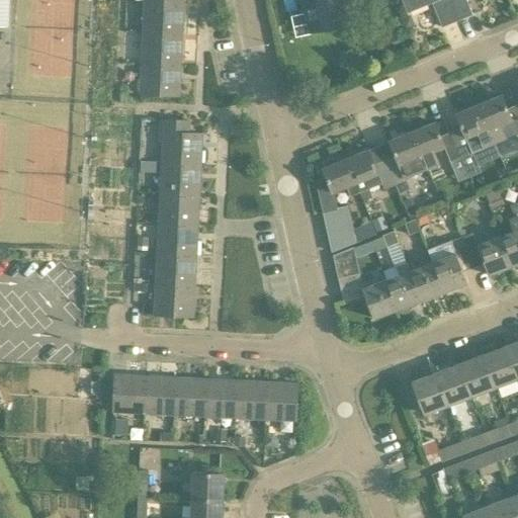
[(348,0),(303,0),(311,32),(354,22),(348,0)]
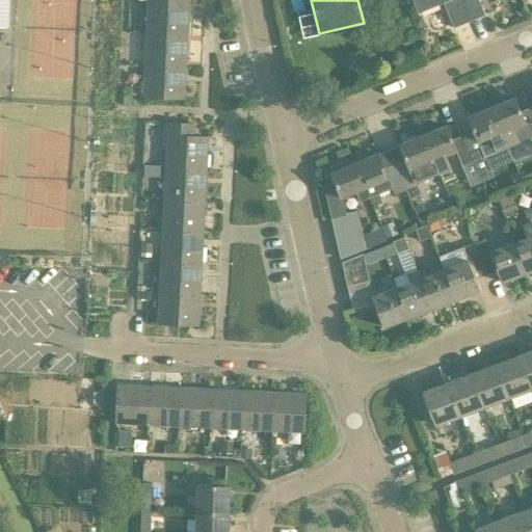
[(469,22),(459,0),(413,0),(418,12),(443,3),(453,28),(469,22)]
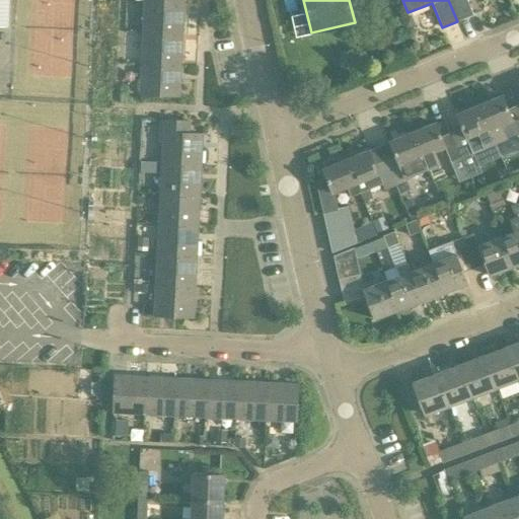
[(448,0),(457,21),(472,15),(466,0),(448,0)]
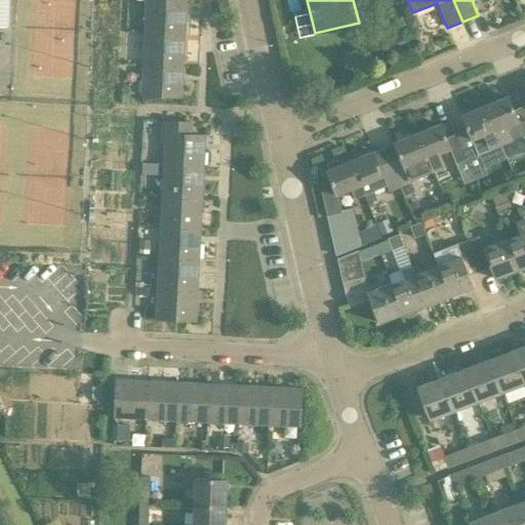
[(144,34),(183,36),(184,5),(145,4),(144,34)]
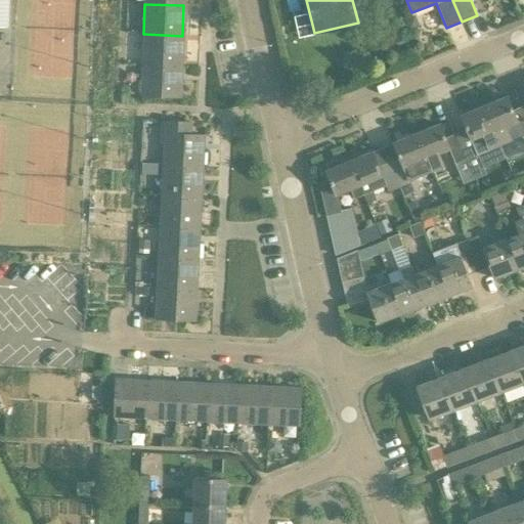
[(143,34),(142,64),(181,67),(182,36),(143,34)]
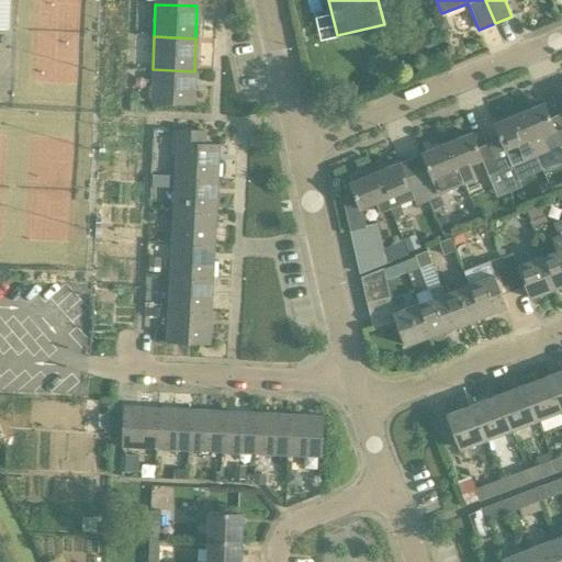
[(194,71),(153,69),(150,102),(192,104),(194,71)]
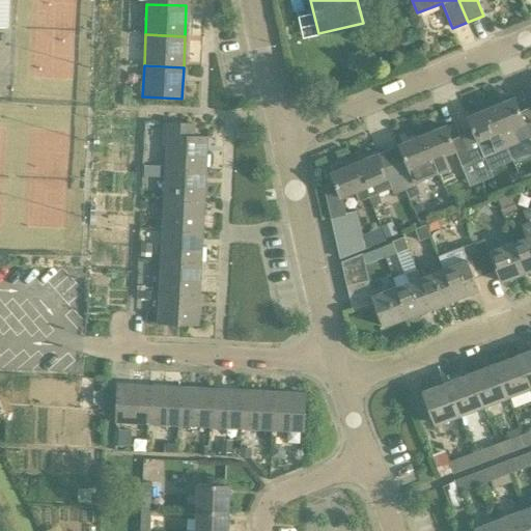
[(530,110),(530,107),(519,111),(513,98),(490,107),(500,132),(506,147),(528,139),(529,140),(530,139),(530,141),(530,110)]
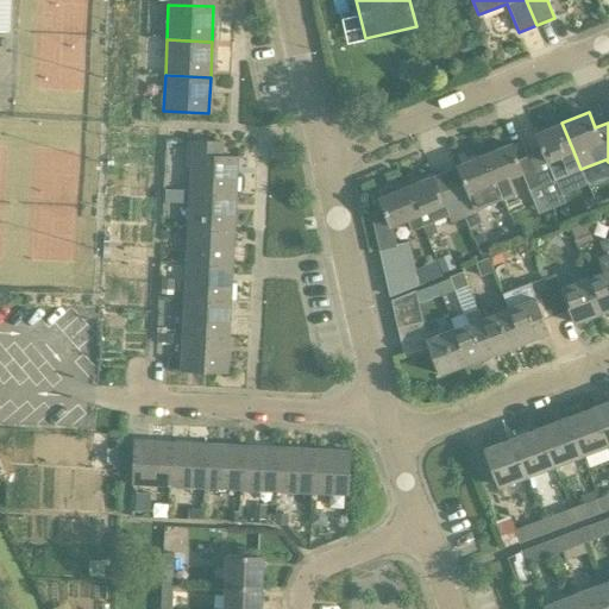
[(573,151),(562,123),(535,133),(542,150),(529,155),(546,198),(548,196),(553,206),(563,201),(554,181),(566,176),(581,169),(573,151)]
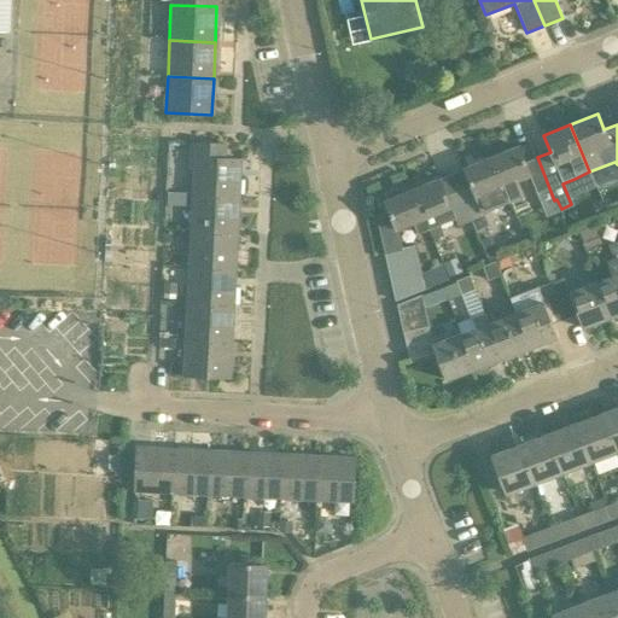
[(191,196),(238,198),(239,161),(223,161),(225,146),(188,144),(187,169),(192,169),(191,196)]
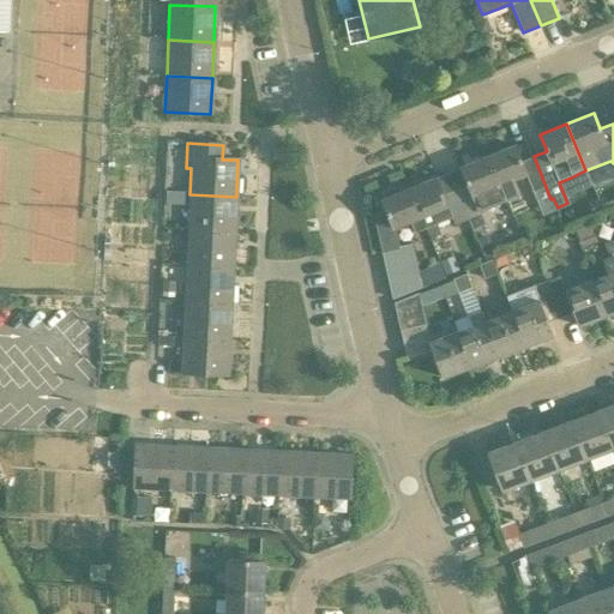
[(537,205),(551,199),(534,156),(522,161),(515,145),(487,156),(505,200),(521,194),(515,179),(525,175),(533,194),(534,193),(537,205)]
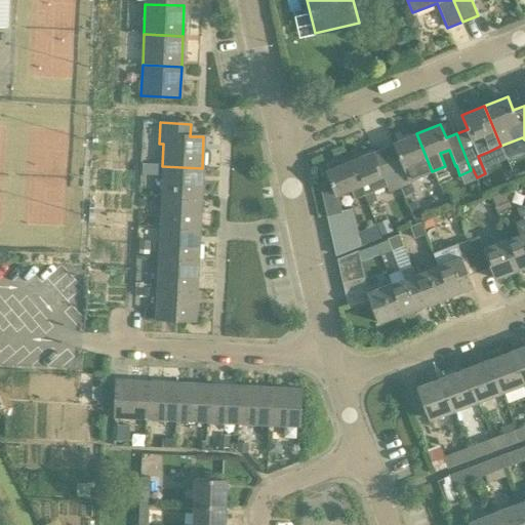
[(399,157),(388,161),(399,189),(413,183),(412,179),(432,171),(416,133),(394,143),(399,157)]
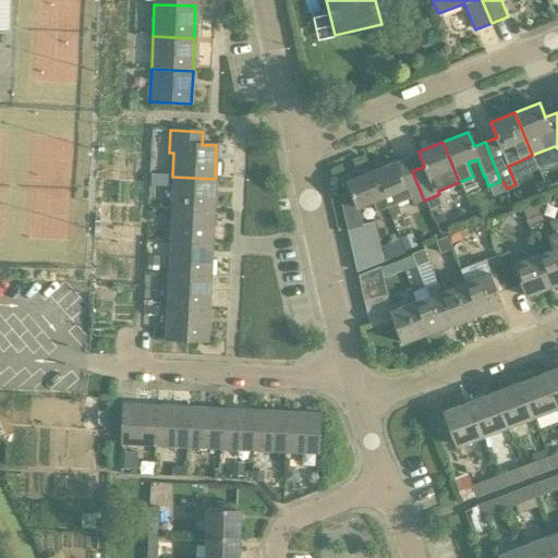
[(412,205),(424,201),(412,171),(402,176),(396,160),(371,170),(386,208),(388,207),(391,216),(400,211),(397,203),(410,198),(412,205)]
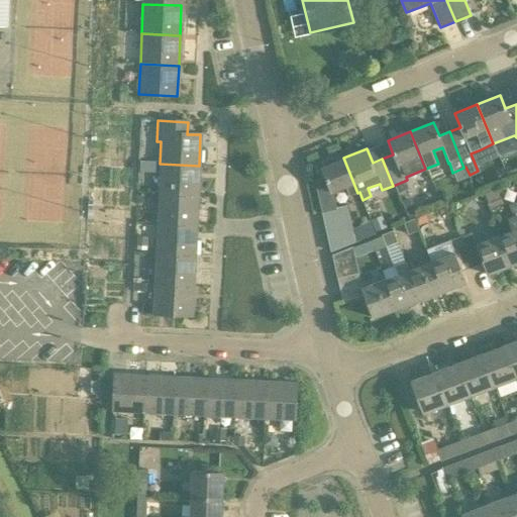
[(320,168),(323,177),(324,178),(315,181),(331,251),(343,246),(375,234),(370,222),(350,229),(345,205),(335,208),(331,191),(344,186),(348,196),(357,193),(343,158),(332,163),(330,158),(320,162),(322,167),(320,168)]
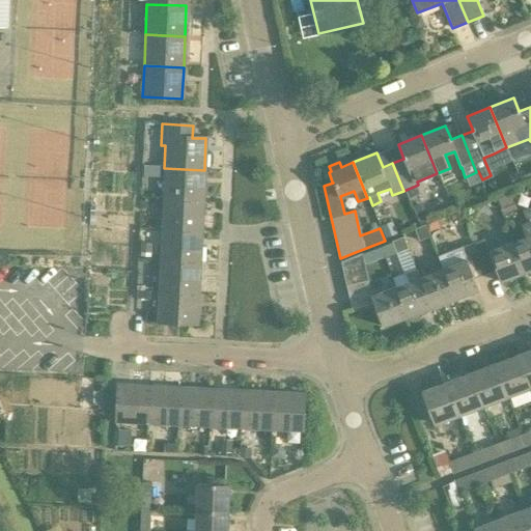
[(160,166),(143,165),(143,175),(159,176),(160,166)]
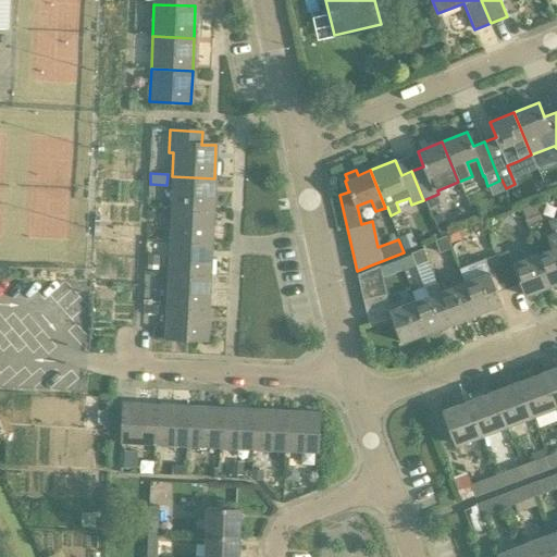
[(172,176),(171,209),(212,210),(214,178),(172,176)]
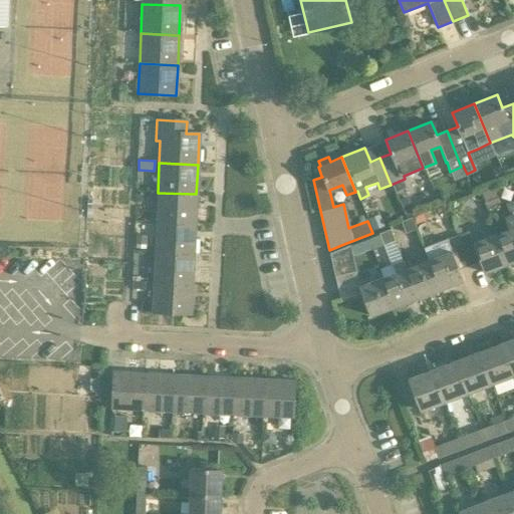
[(480,191),(487,209),(499,205),(492,187),(480,191)]
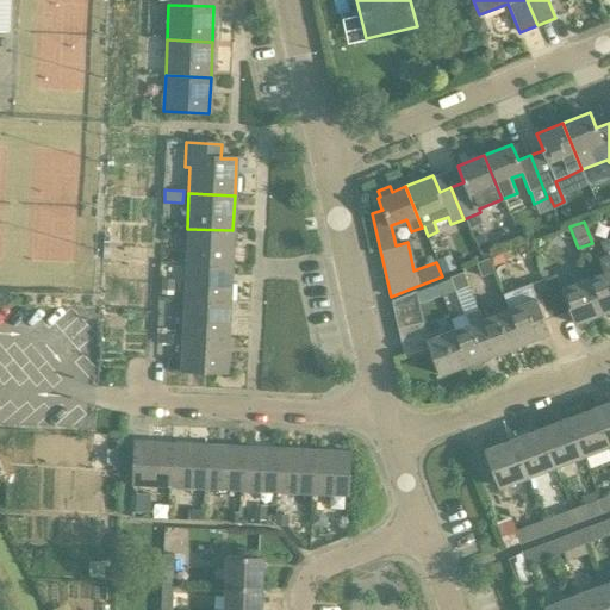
[(232,230),(187,229),(186,265),(231,266),(232,230)]
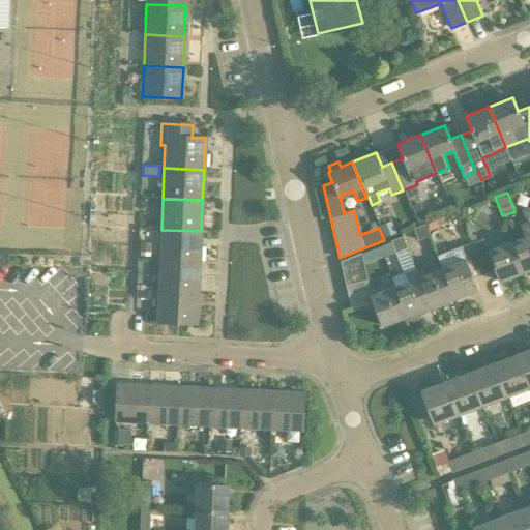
[(421,202),(411,206),(419,225),(430,221),(421,202)]
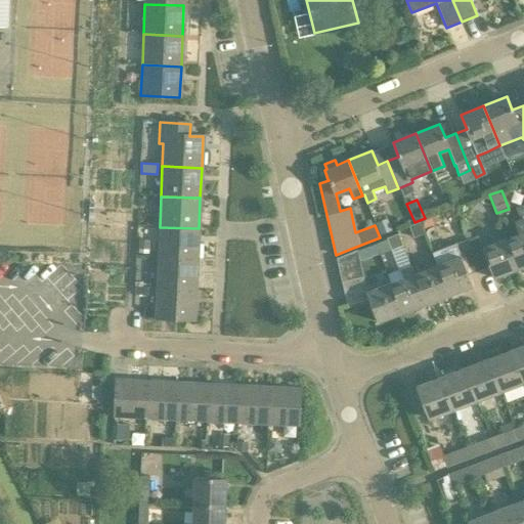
[(523,204),(515,208),(519,218),(514,220),(519,234),(505,239),(516,269),(518,269),(521,272),(523,272),(523,204)]
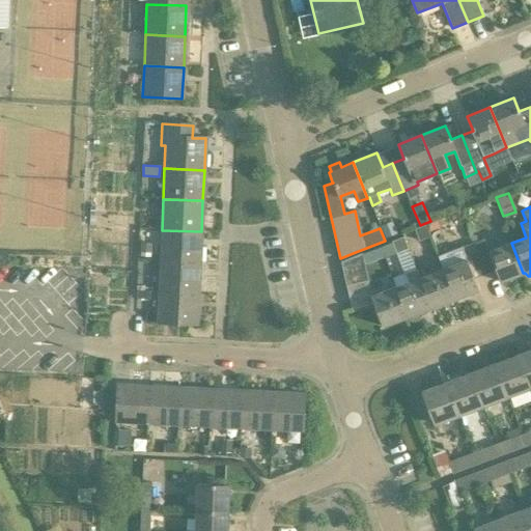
[(437,220),(426,225),(429,232),(440,227),(437,220)]
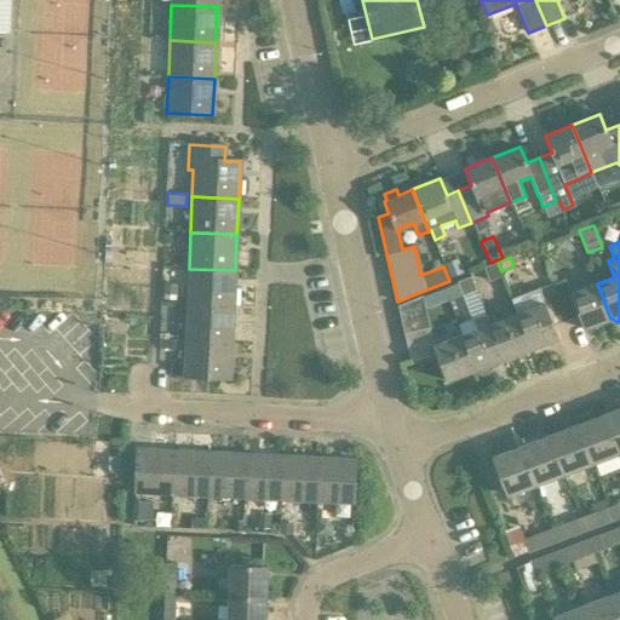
[(497,262),(495,263),(483,268),(488,281),(501,276),(497,262)]
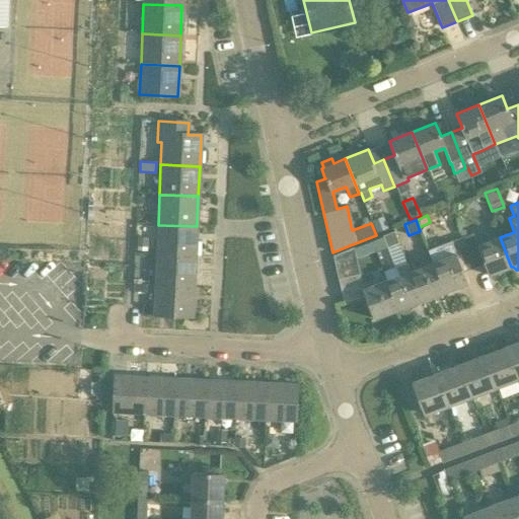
[(377,235),(387,231),(383,221),(373,225),(377,235)]
